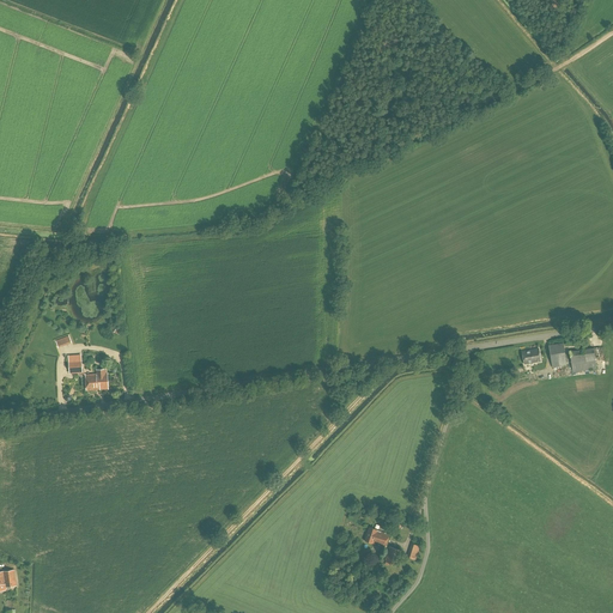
[(59,349),(72,344),(70,335),(55,341),(59,349)]
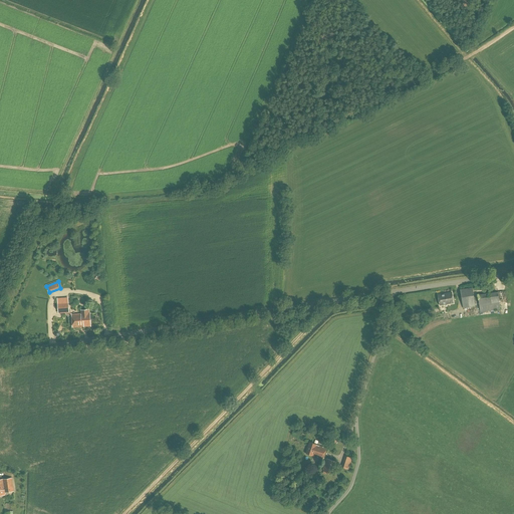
[(463,308),(475,306),(472,287),(460,289),(463,308)]
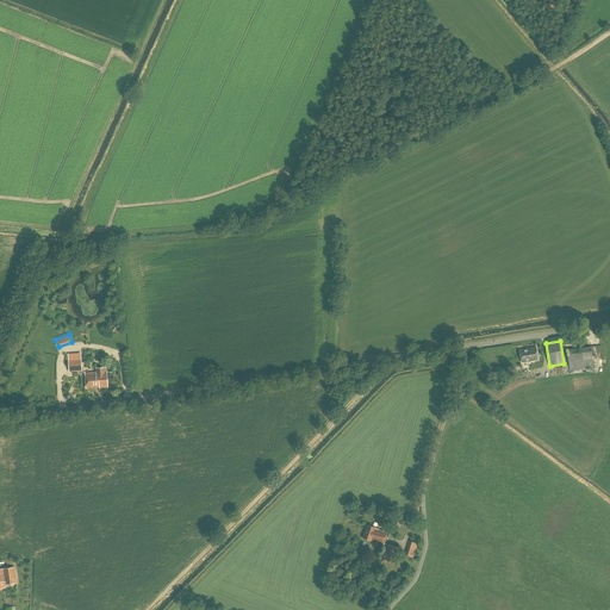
[(522,362),(537,360),(536,347),(520,349),(522,362)]
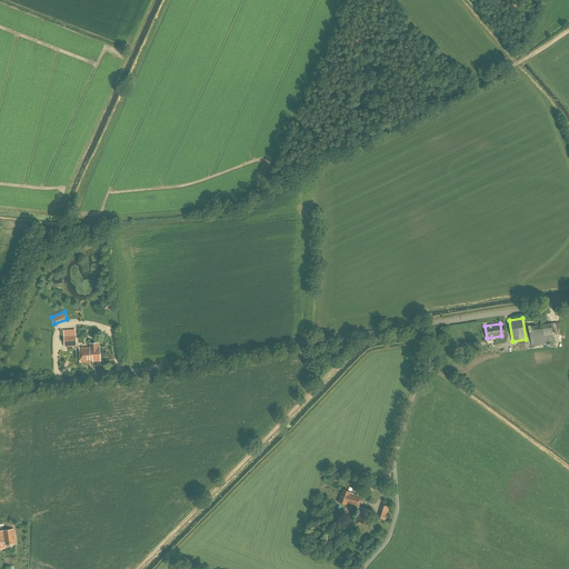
[(543,326),(542,325),(529,326),(531,346),(553,342),(551,325),(543,326)]
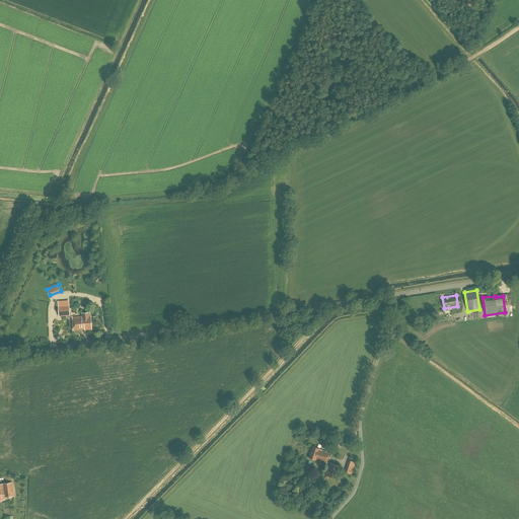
[(59,316),(63,316),(70,315),(69,304),(69,300),(62,301),(58,301),(58,305),(59,316)]
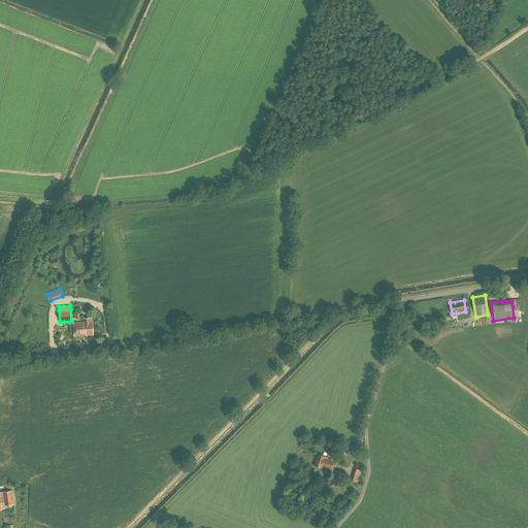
[(77,336),(87,335),(93,335),(92,322),(91,318),(83,319),(83,323),(76,323),(73,323),(74,336),(77,336)]
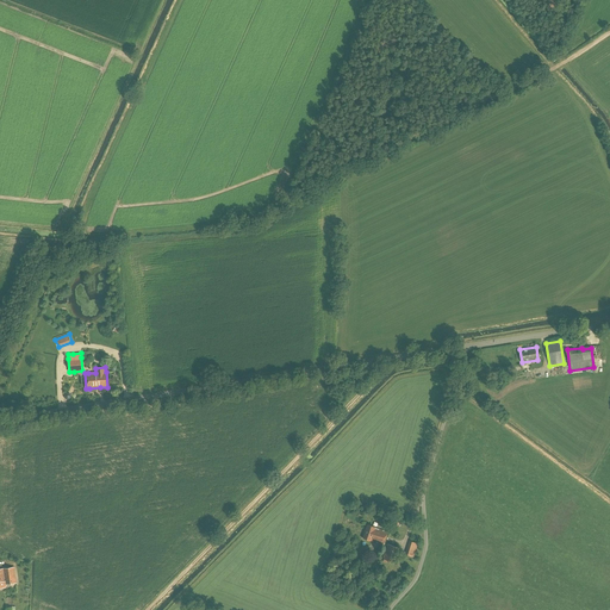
[(384,545),(388,531),(375,528),(375,527),(368,524),(363,539),(371,541),(384,545)]
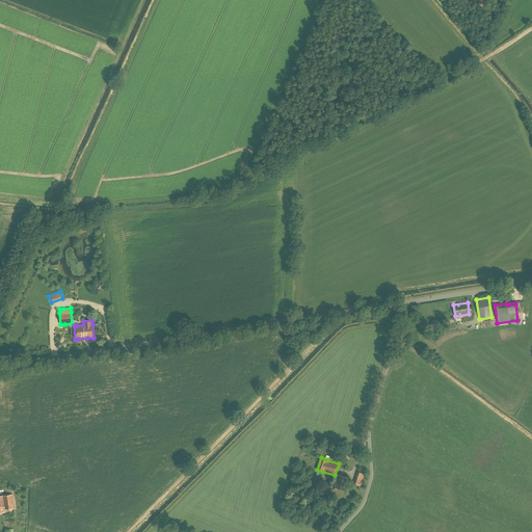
[(344,490),(349,478),(338,474),(334,487),(344,490)]
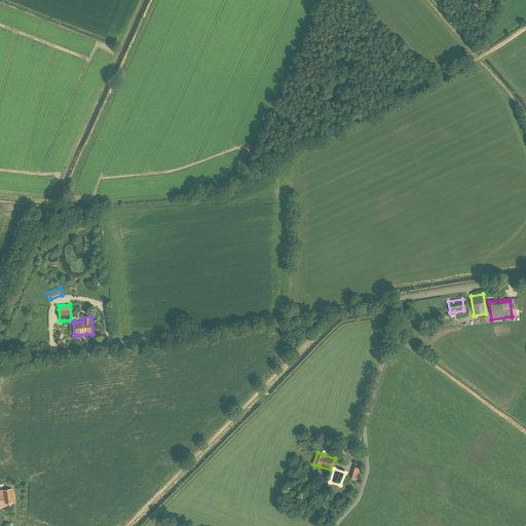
[(5,504),(14,502),(12,489),(0,490),(0,506),(5,506),(5,504)]
